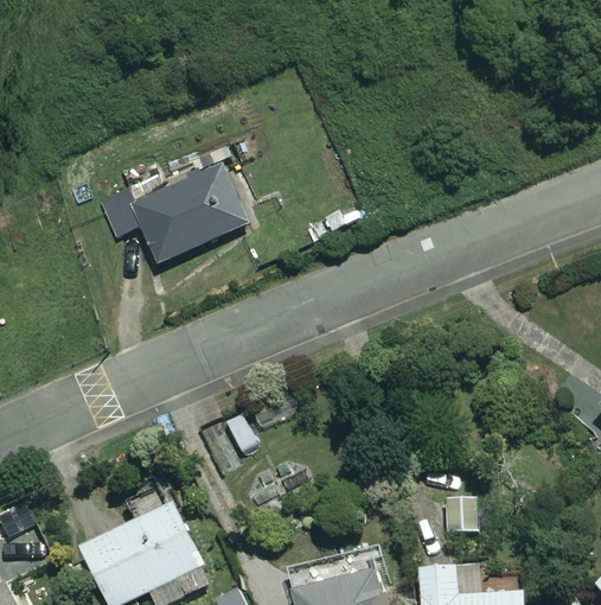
[(240,161),(231,142),(192,160),(196,170),(161,185),(157,173),(97,199),(114,236),(139,225),(157,263),(247,222),(223,169),(240,161)]
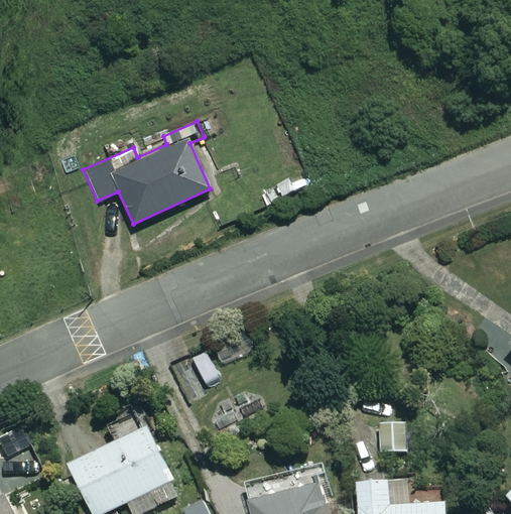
[(403,420),(378,421),(379,452),(403,451),(403,420)]
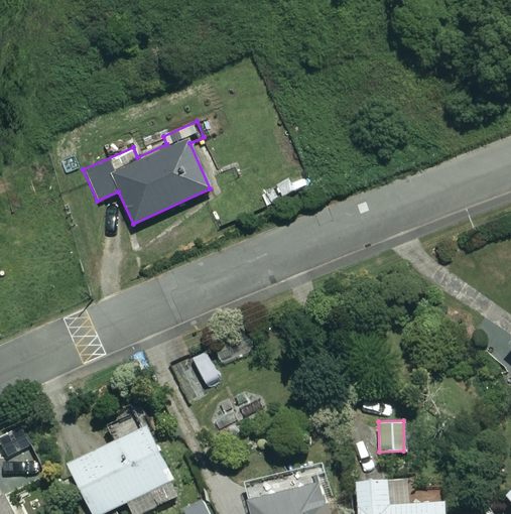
[(137,513),(180,493),(147,425),(69,465),(92,513),(99,513),(126,501),(132,513),(137,513)]
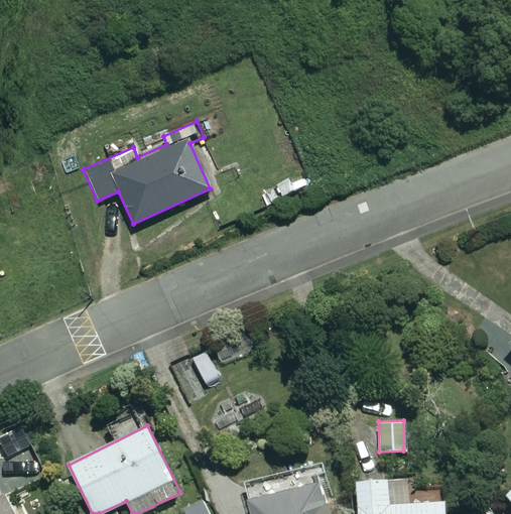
[(387,480),(356,481),(357,513),(445,513),(445,502),(388,505),(387,480)]
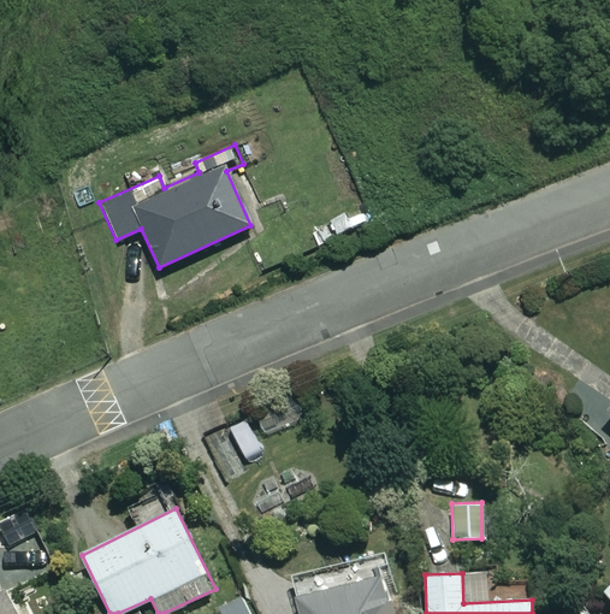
[(0,613),(19,613),(7,589),(0,592),(0,613)]
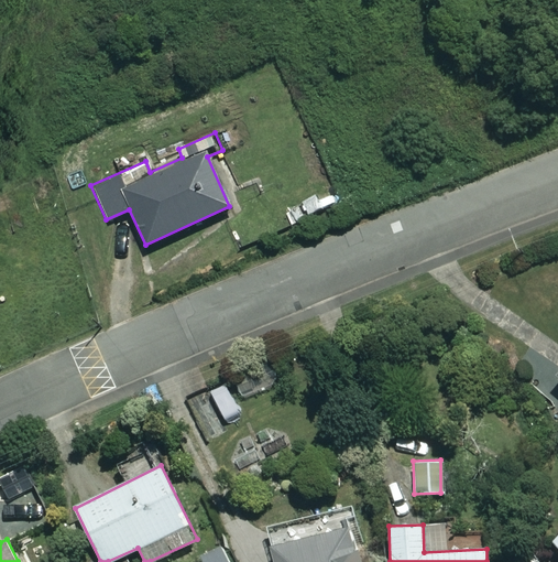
[(228,561),(220,546),(198,557),(200,561),(228,561)]
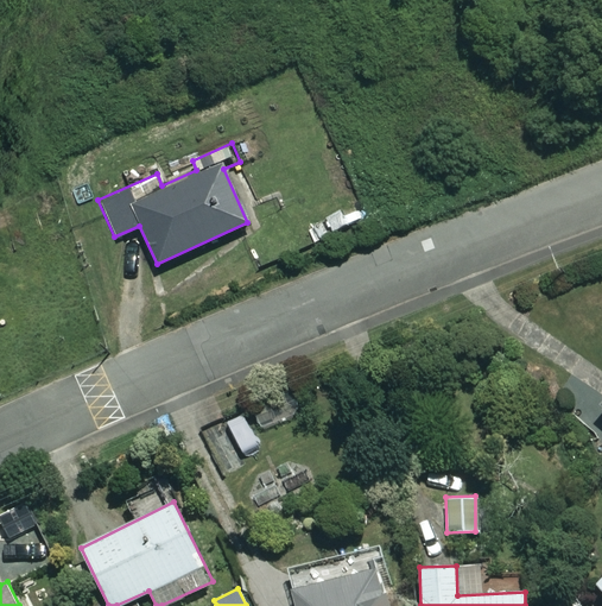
[(388,605),(385,589),(316,605),(388,605)]
